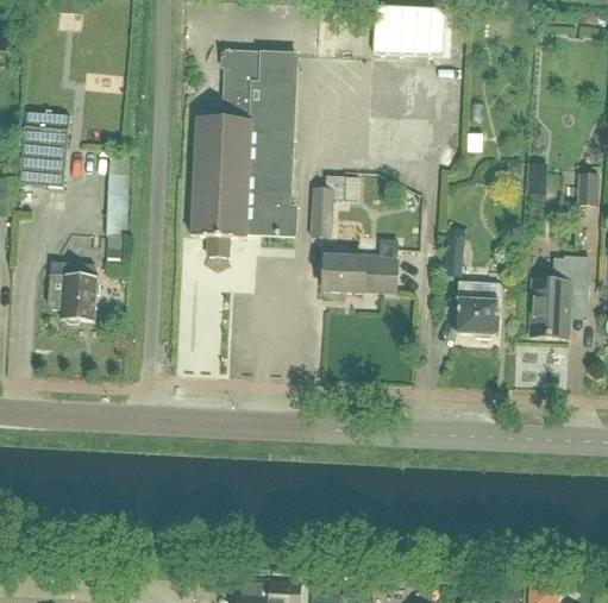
[(58,0),(57,11),(82,12),(83,0),(58,0)]
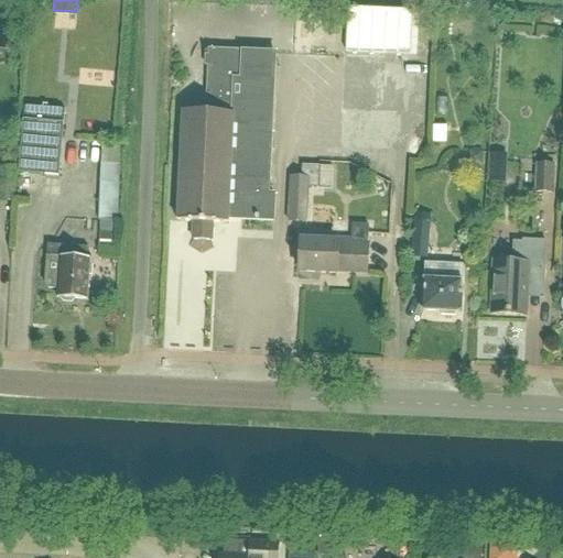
[(412,8),(348,4),(346,46),(410,50),(412,8)]
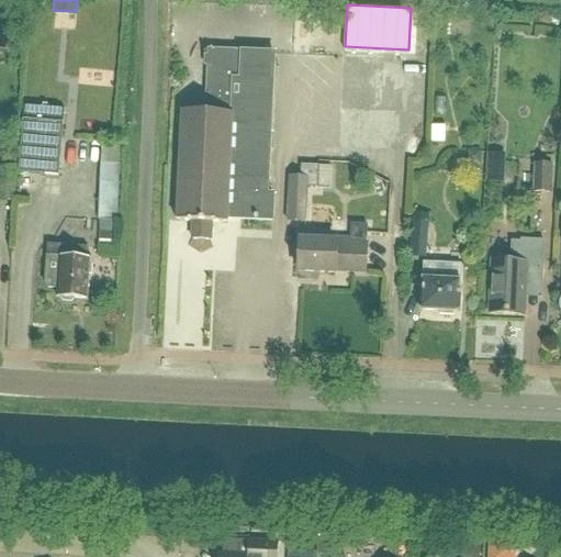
[(209,47),(205,109),(181,108),(176,218),(192,219),(191,236),(200,236),(210,237),(211,220),(227,221),(228,192),(242,192),(240,215),(271,218),(273,190),(267,190),(273,51),(209,47)]
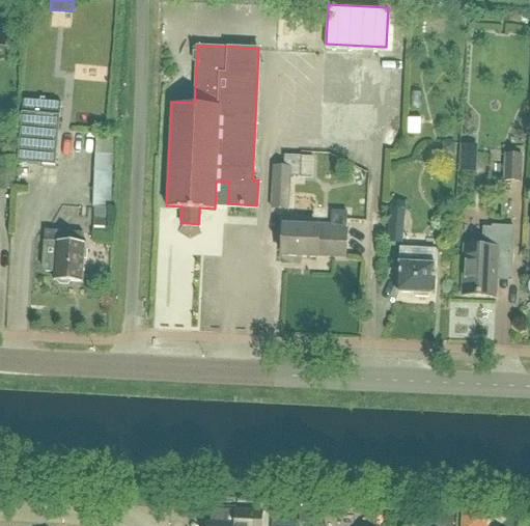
[(55,163),(60,113),(22,109),(18,159),(55,163)]
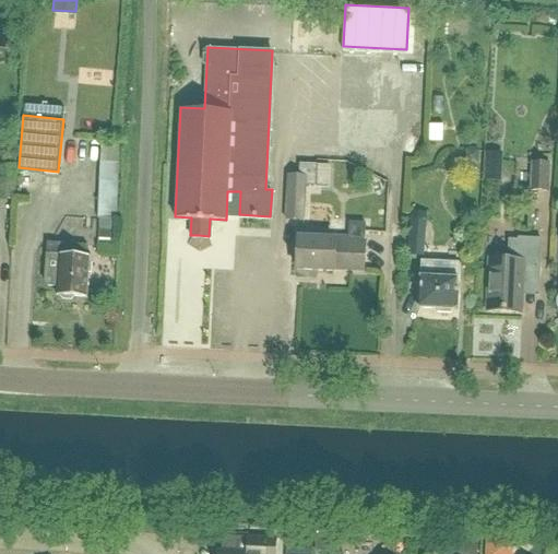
[(101,141),(96,214),(115,215),(118,142),(101,141)]
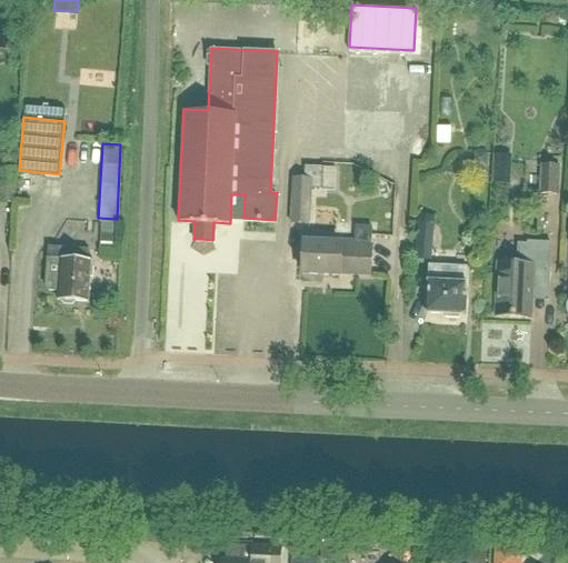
[(324,188),(342,189),(342,160),(325,159),(324,188)]
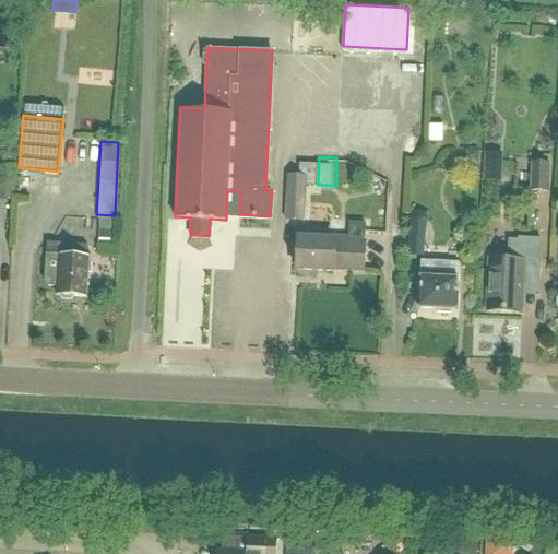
[(531,158),(529,188),(548,189),(549,160),(531,158)]
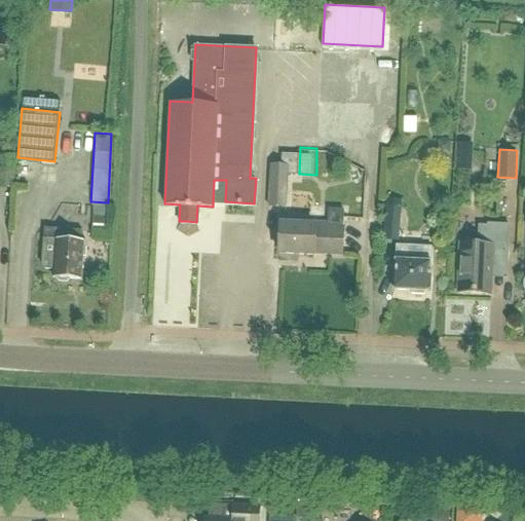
[(285,205),(287,172),(297,173),(298,152),(280,150),(279,163),(270,162),(268,203),(285,205)]
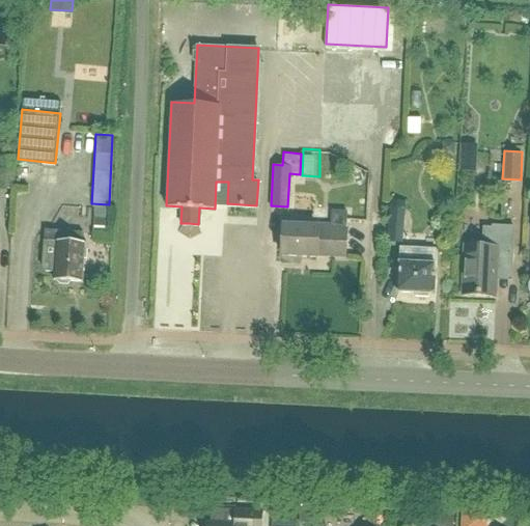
[(388,198),(387,221),(386,240),(402,241),(405,199),(388,198)]
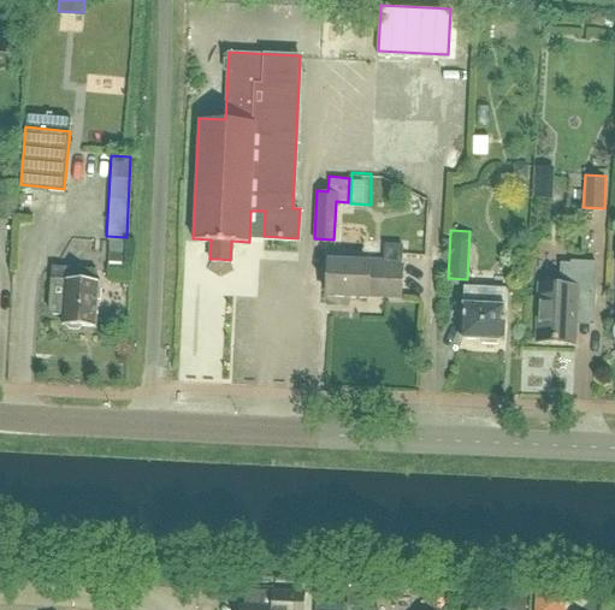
[(367,261),(327,260),(326,294),(367,295),(367,294),(398,295),(402,242),(383,241),(383,258),(367,258),(367,261)]
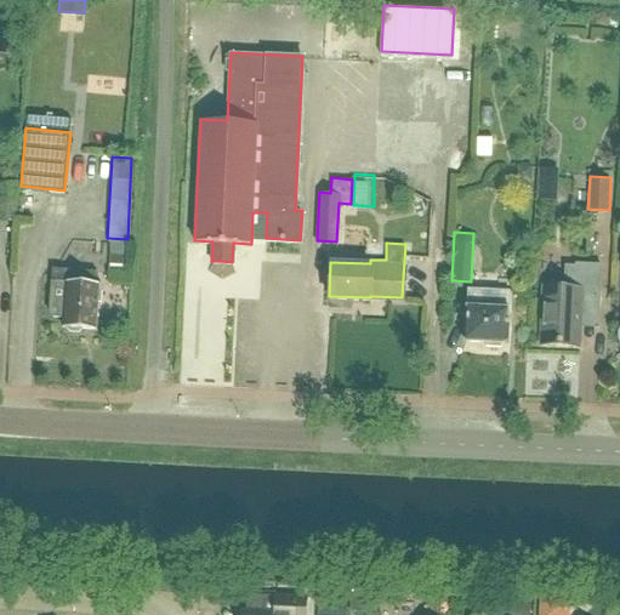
[(544,284),(540,342),(579,343),(581,300),(598,300),(601,261),(575,260),(575,262),(566,262),(564,285),(544,284)]
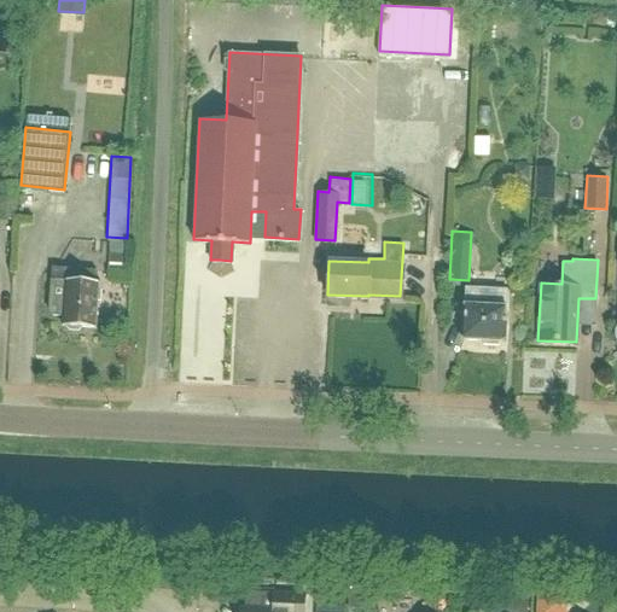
[(51,312),(63,313),(62,324),(65,324),(69,327),(77,328),(81,325),(94,326),(97,298),(100,298),(102,283),(94,281),(95,268),(52,264),(48,308),(51,312)]
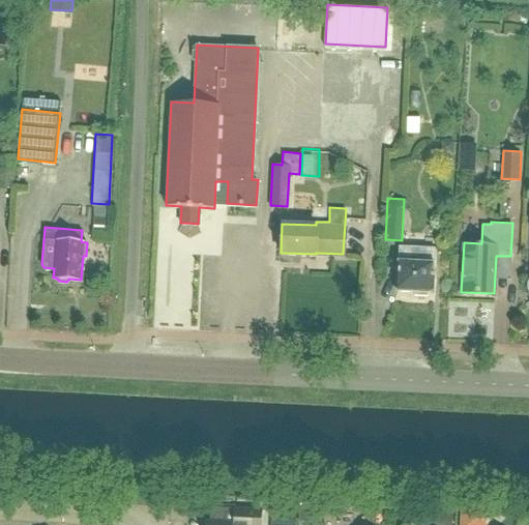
[(432,275),(434,245),(399,243),(395,289),(414,290),(413,293),(427,294),(427,291),(431,291),(432,275)]
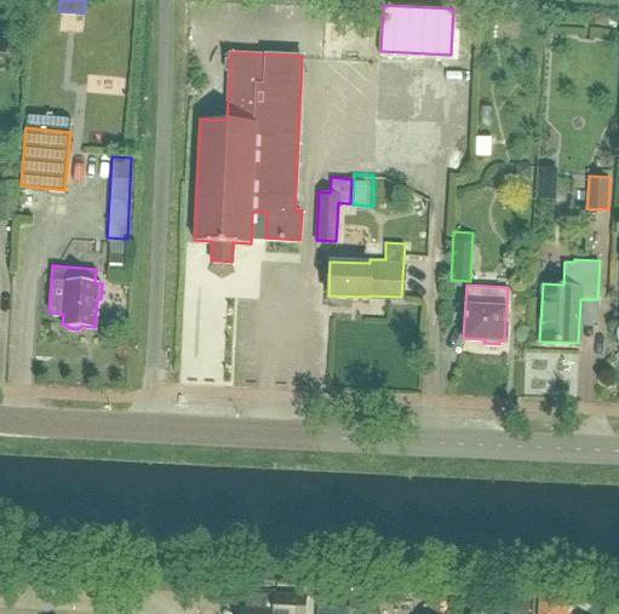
[(304,613),(305,594),(275,591),(274,607),(241,606),(240,613),(304,613)]
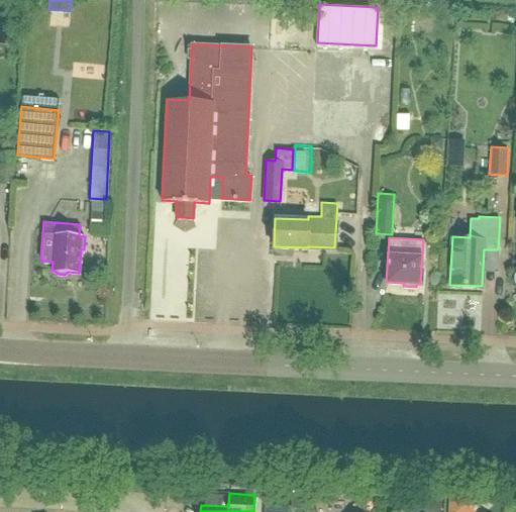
[(474,504),(473,493),(451,494),(451,506),(474,504)]
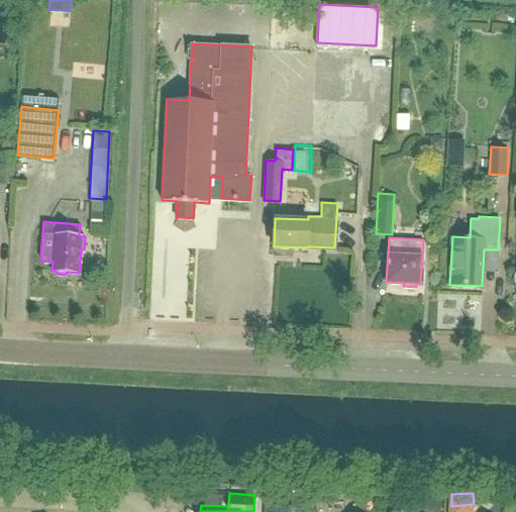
[(409,494),(408,502),(407,511),(439,511),(441,495),(409,494)]
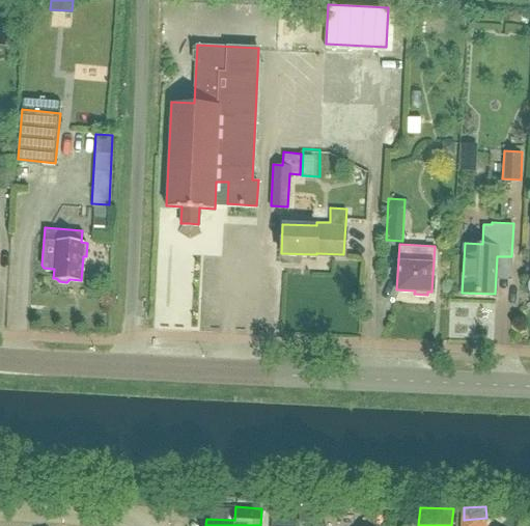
[(290,525),(290,516),(273,515),(273,525),(290,525)]
